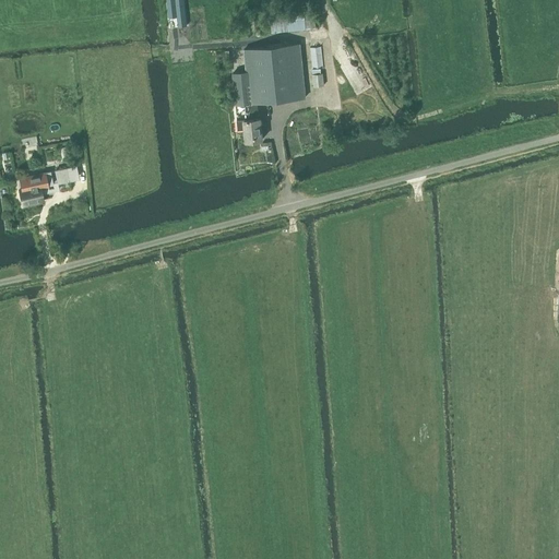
[(316,10),(270,14),(272,33),(318,28),(316,10)]
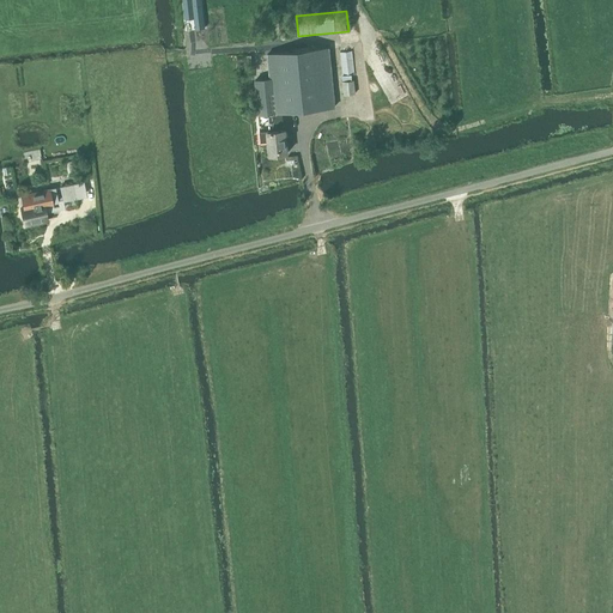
[(284,129),(283,113),(335,108),(329,48),(267,54),(269,79),(258,80),(261,116),(269,116),(271,132),(260,133),(261,143),(268,141),(269,156),(289,153),(286,129),(284,129)]
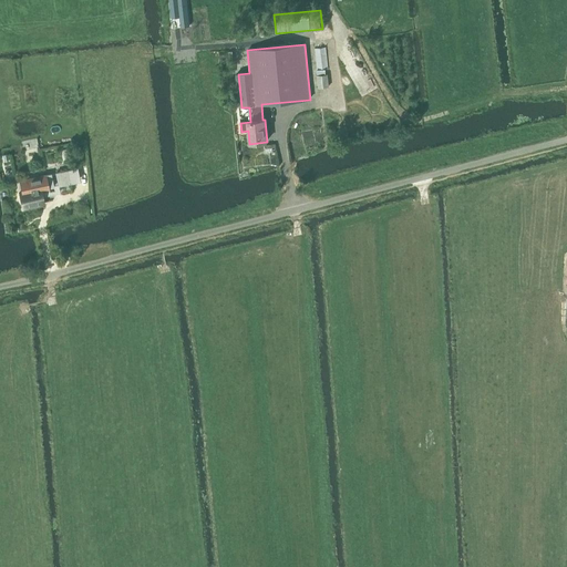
[(226,70),(229,70),(235,69),(233,51),(228,52),(225,52),(226,70)]
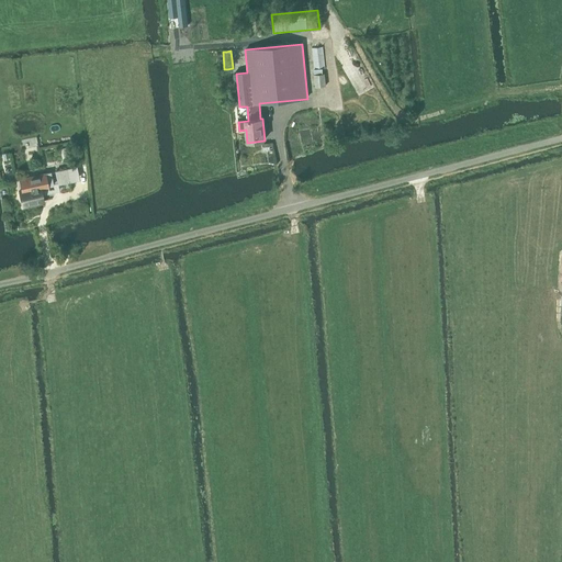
[(325,74),(314,75),(315,88),(326,87),(325,74)]
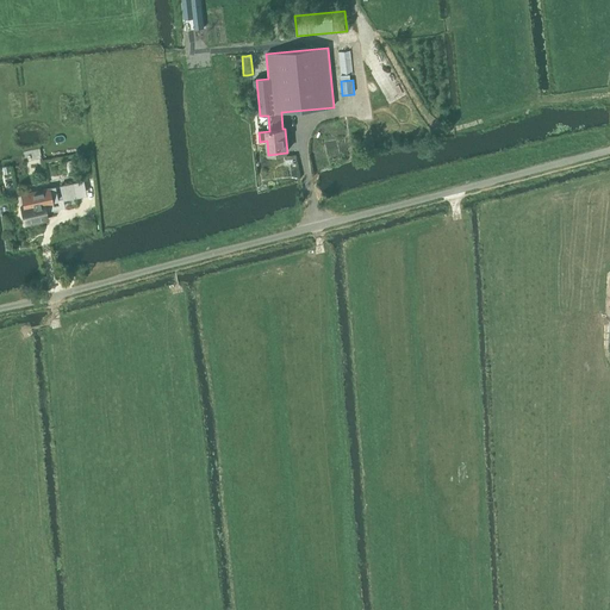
[(73,184),(61,186),(63,200),(75,198),(73,184)]
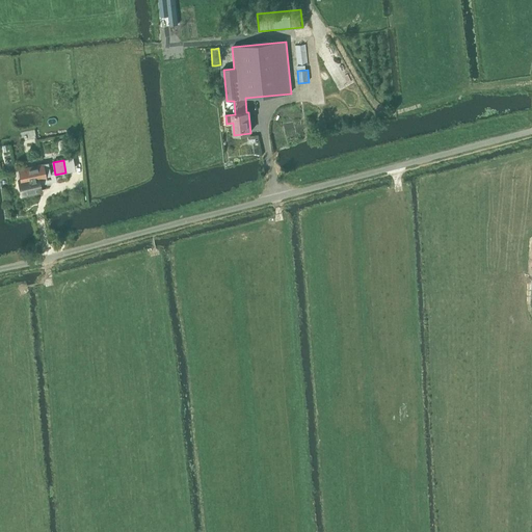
[(25,180),(19,181),(22,195),(41,191),(40,184),(38,180),(46,179),(45,178),(51,177),(48,163),(23,168),(25,180)]
